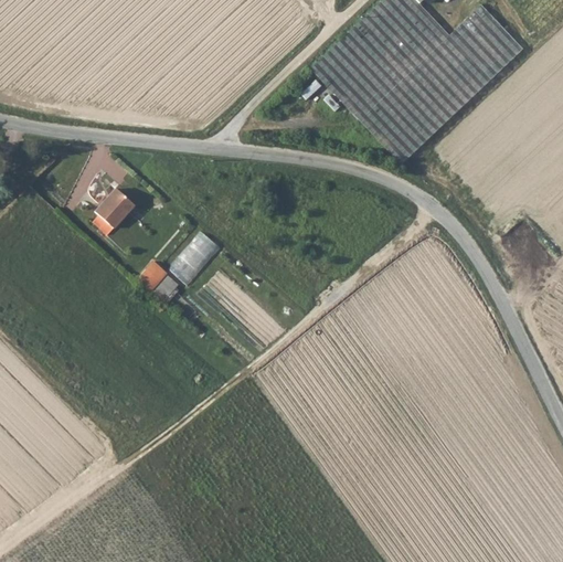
[(407,158),(497,73),(455,29),(426,0),(381,0),(316,63),(407,158)]
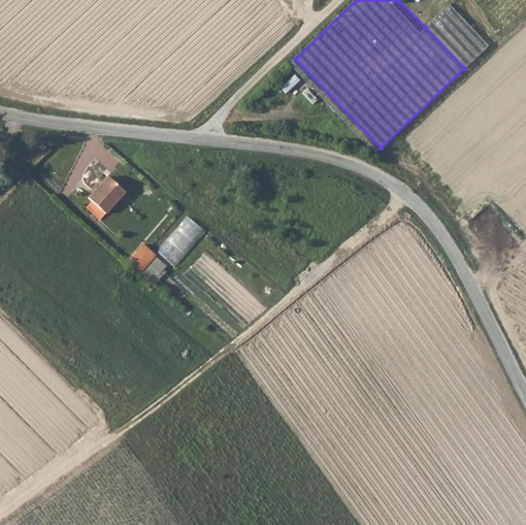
[(494,39),(455,0),(452,0),(431,21),(470,62),(494,39)]
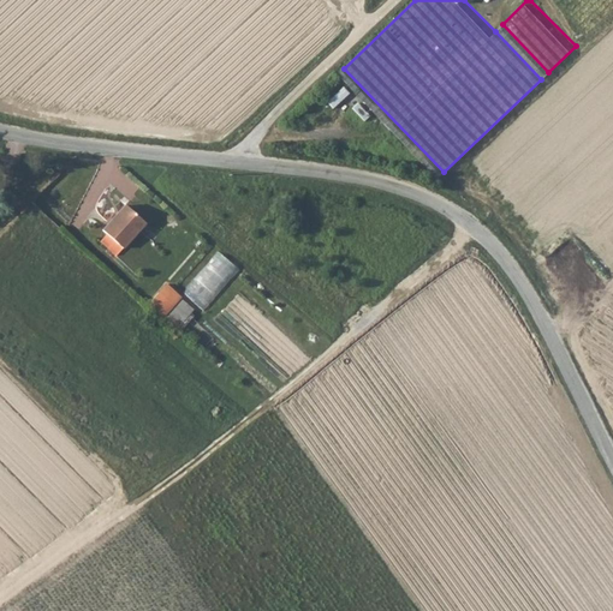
[(541,79),(548,72),(503,24),(495,31),(541,79)]
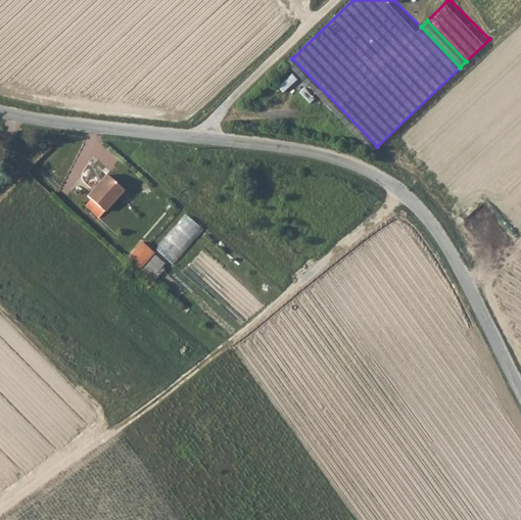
[(115,190),(101,178),(82,200),(95,213),(115,190)]
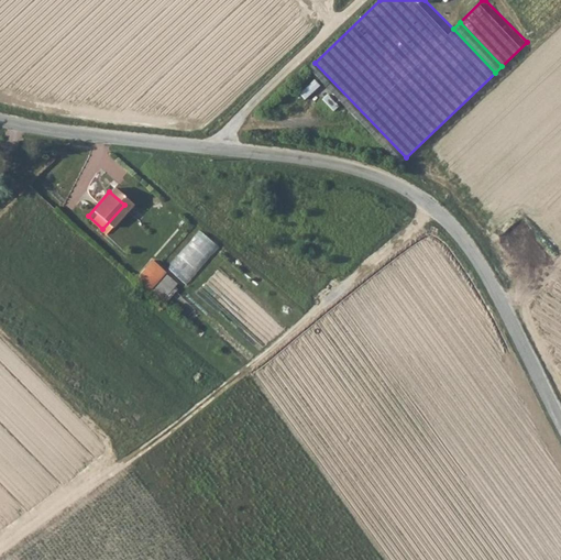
[(186,287),(219,252),(201,234),(167,271),(186,287)]
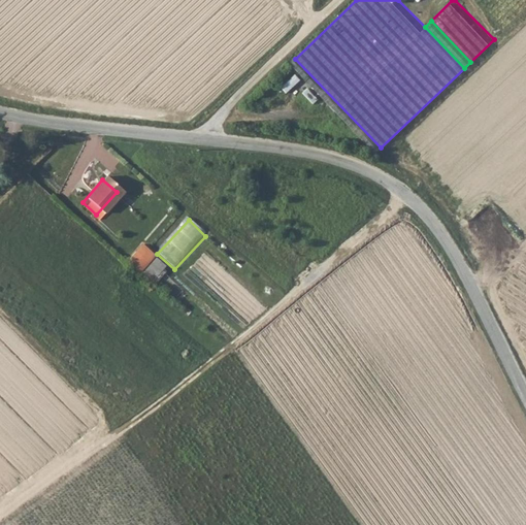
[(143,247),(129,261),(156,286),(169,271),(143,247)]
